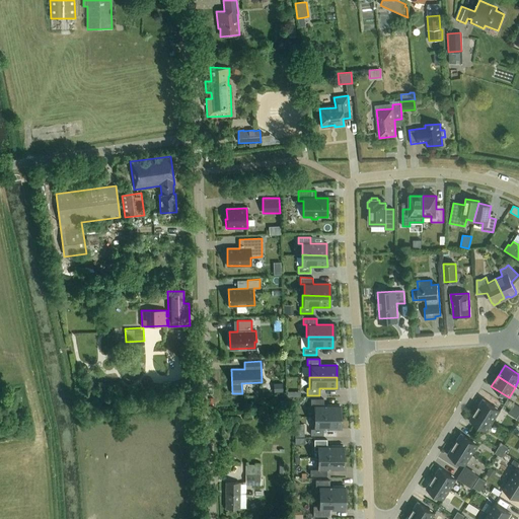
[(274,392),(275,392),(282,392),(282,383),(275,383),(274,383),(274,392)]
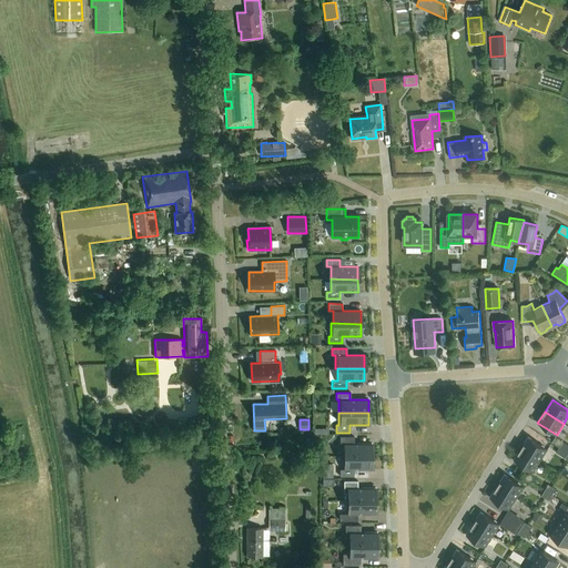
[(354,444),(354,437),(340,437),(340,444),(343,444),(343,457),(345,457),(372,457),(372,444),(354,444)]
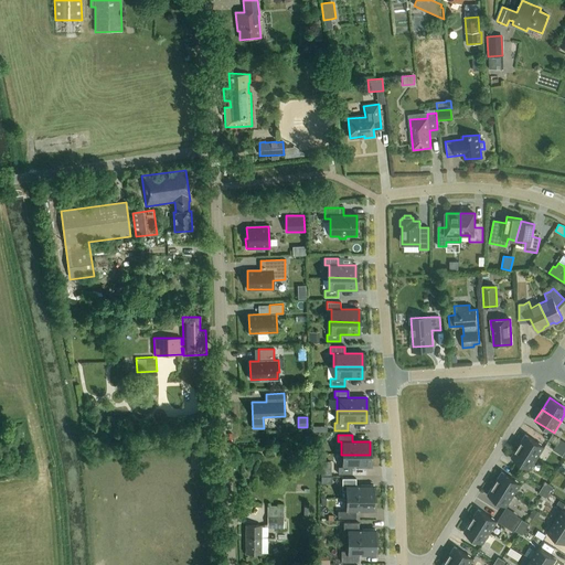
[(519,447),(537,459),(545,447),(525,435),(519,447)]
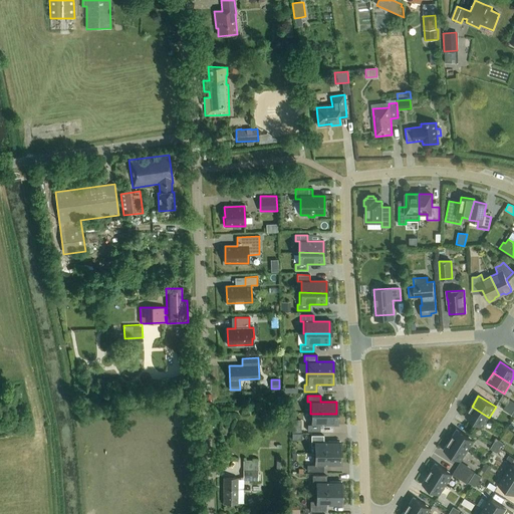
[(465,417),(482,428),(489,418),(472,407),(465,417)]
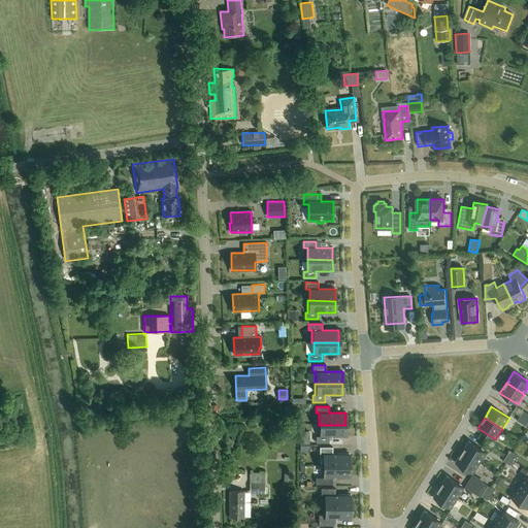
[(345,425),(321,425),(319,425),(319,436),(316,436),(316,443),(329,443),(329,436),(345,436),(345,425)]
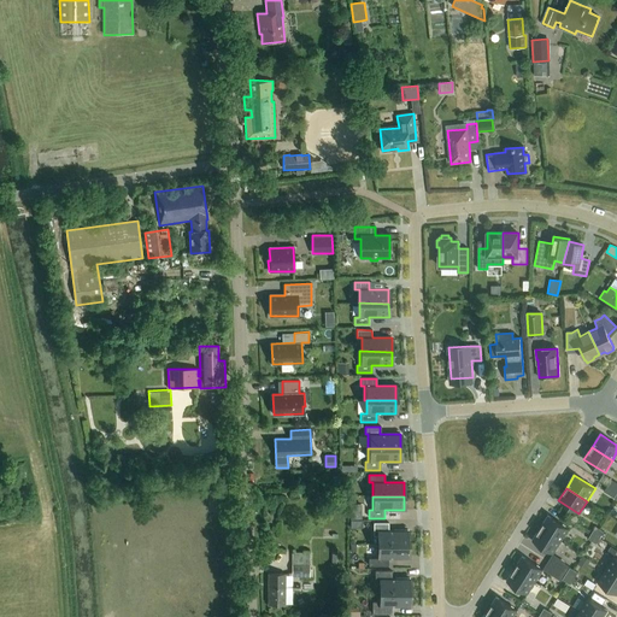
[(362,517),(362,504),(352,503),(352,517),(362,517)]
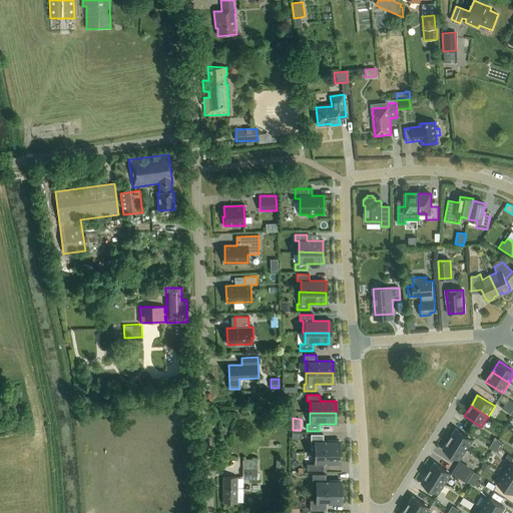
[(449,439),(466,450),(473,440),(456,429),(449,439)]
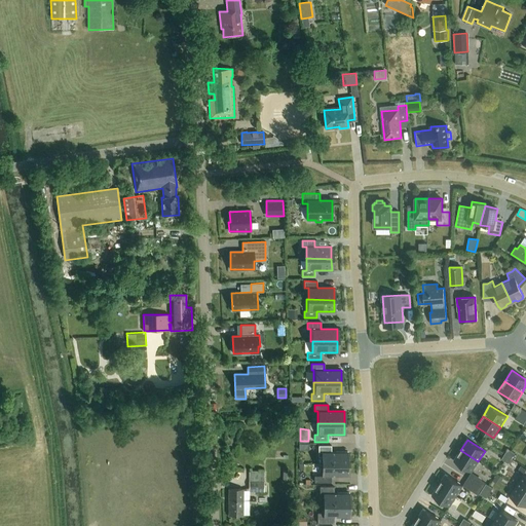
[(331,452),(331,446),(318,446),(318,457),(323,457),(323,464),(348,464),(348,452),(331,452)]
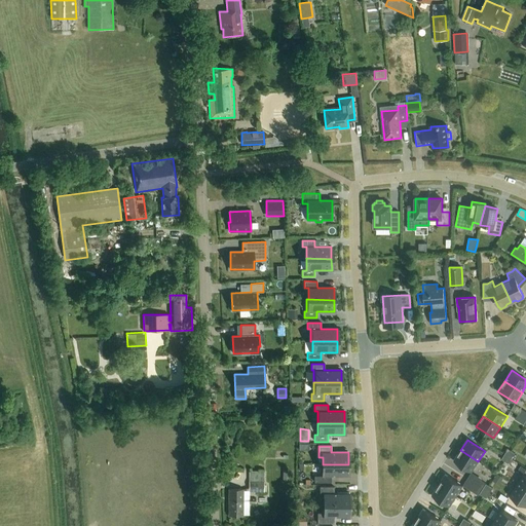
[(454,461),(472,473),(478,461),(460,450),(454,461)]
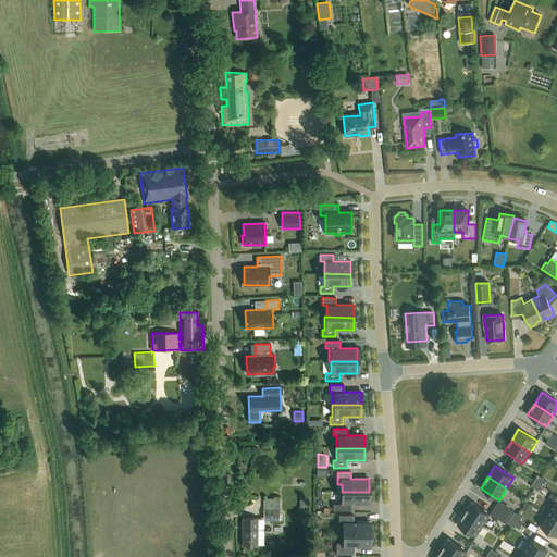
[(369,492),(342,492),(341,492),(341,504),(332,504),(332,511),(350,511),(350,504),(369,504),(369,492)]
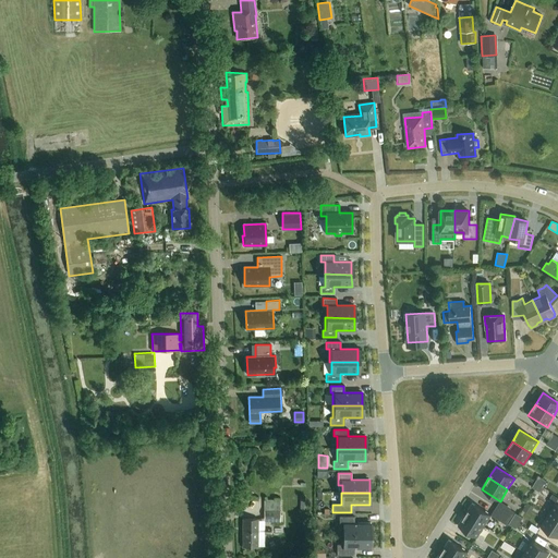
[(465,514),(484,526),(492,516),(472,504),(465,514)]
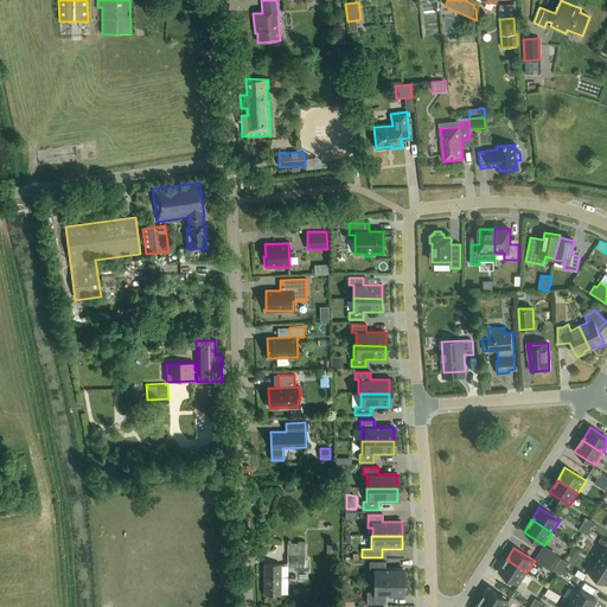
[(595,561),(606,567),(606,550),(604,548),(595,561)]
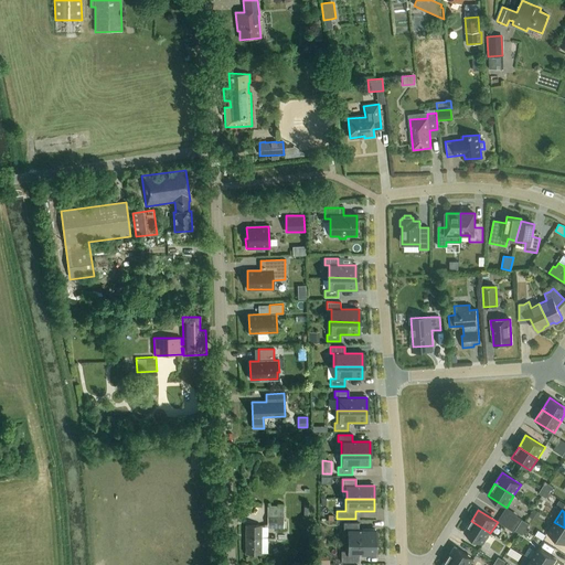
[(284,521),(284,518),(267,516),(267,529),(286,529),(286,521),(284,521)]
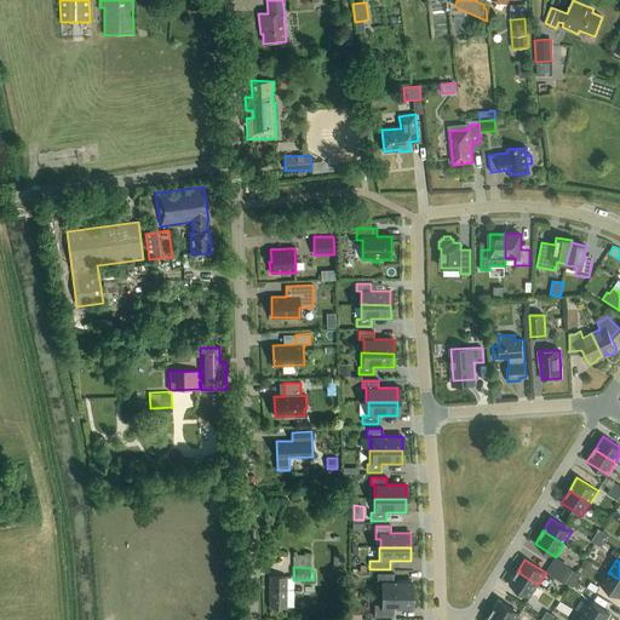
[(509,585),(529,598),(538,585),(517,572),(509,585)]
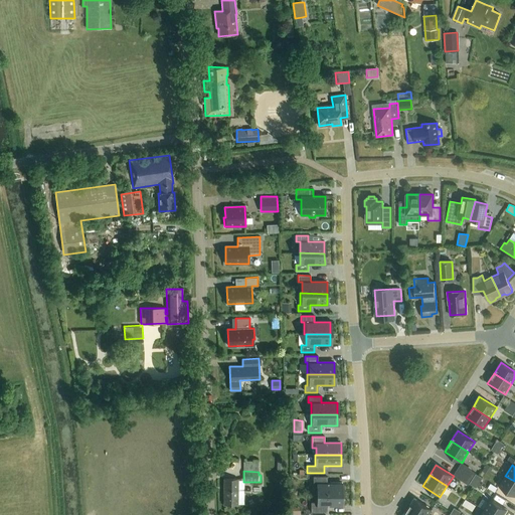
[(498,486),(514,496),(514,481),(505,476),(498,486)]
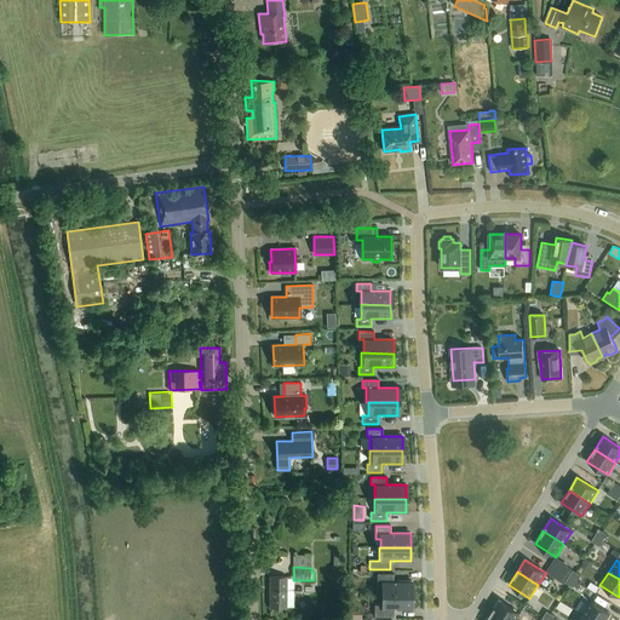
[(392,581),(392,574),(377,574),(377,596),(383,596),(412,596),(412,581),(392,581)]
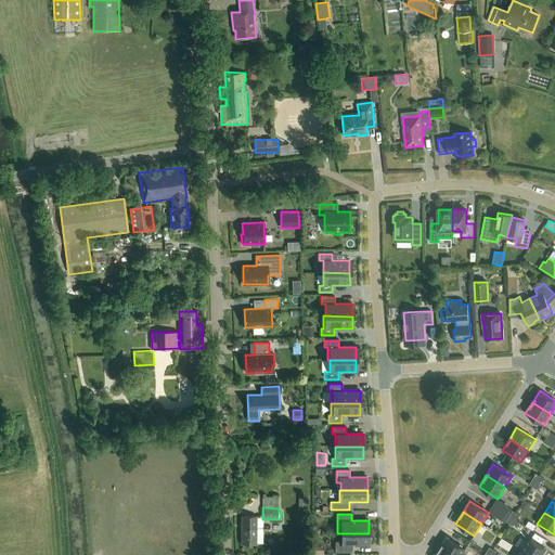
[(256,543),(256,518),(257,516),(241,516),(241,544),(256,544),(256,543)]
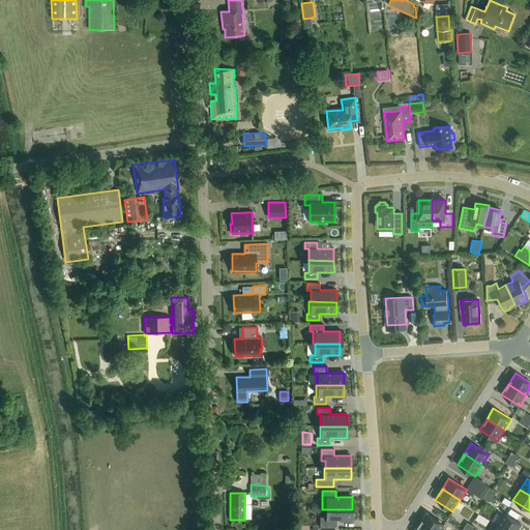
[(352,509),(327,509),(327,517),(320,517),(320,528),(335,528),(335,521),(352,521),(352,509)]
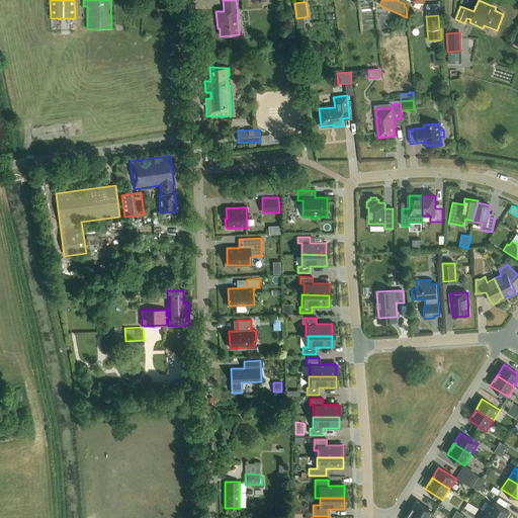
[(410,512),(419,517),(430,517),(434,512),(417,502),(410,512)]
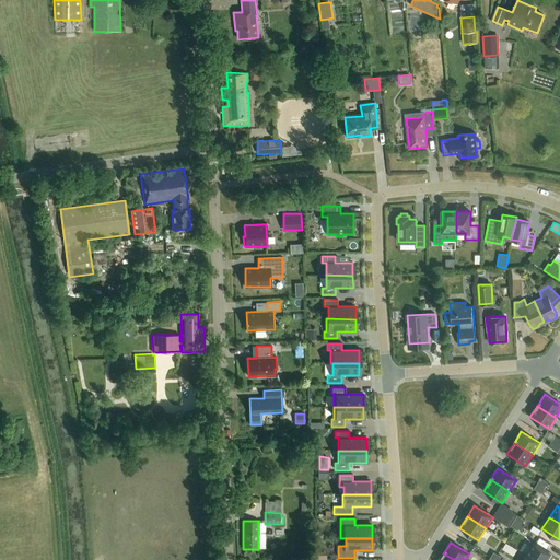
[(526,553),(535,559),(548,559),(551,555),(533,543),(526,553)]
